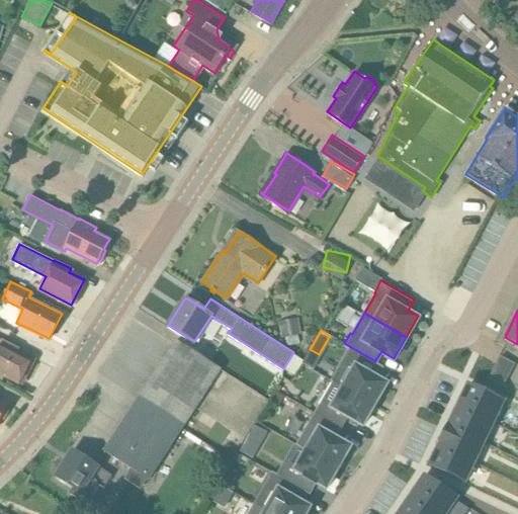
[(19,348),(3,339),(0,344),(0,376),(3,378),(4,374),(19,382),(31,358),(17,351),(19,348)]
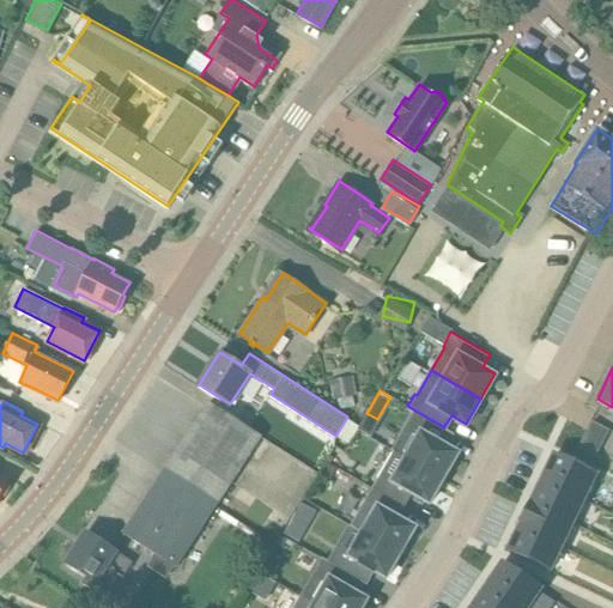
[(261,436),(228,414),(207,401),(164,467),(218,502),(261,436)]
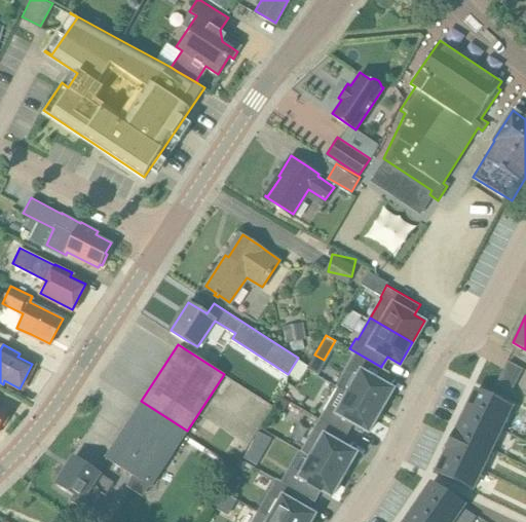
[(357,352),(338,384),(380,409),(392,387),(382,381),(388,370),(381,366),(381,367),(357,352)]
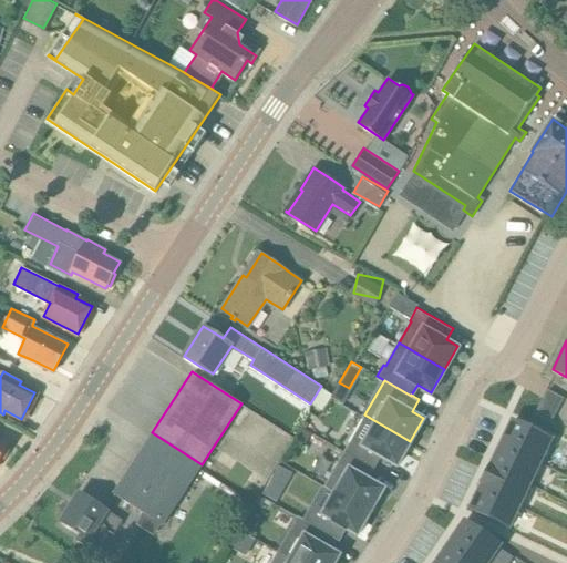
[(332,392),(330,396),(343,402),(350,389),(338,382),(332,392)]
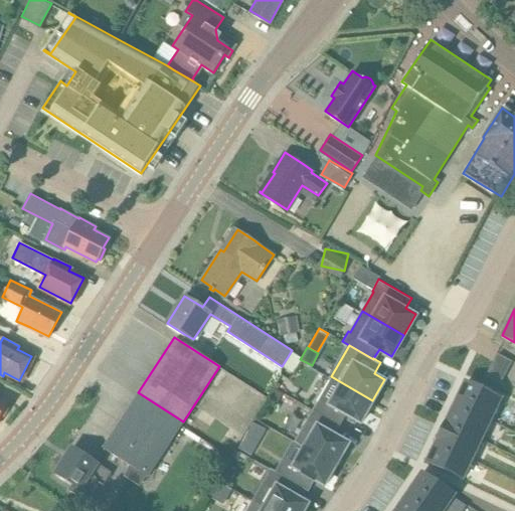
[(494,359),(487,371),(502,379),(512,360),(511,359),(497,352),(494,359)]
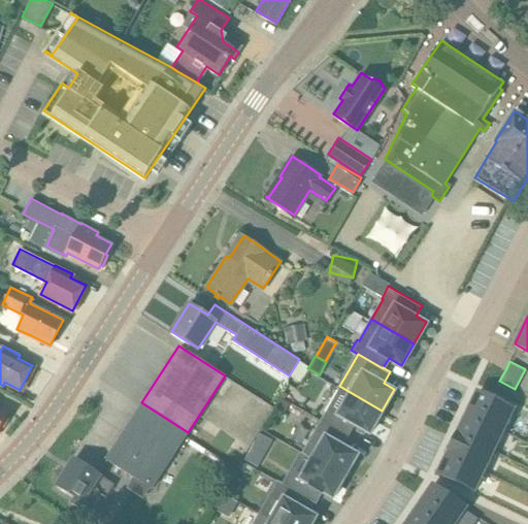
[(339,386),(321,418),(348,433),(354,423),(369,432),(382,411),(339,386)]
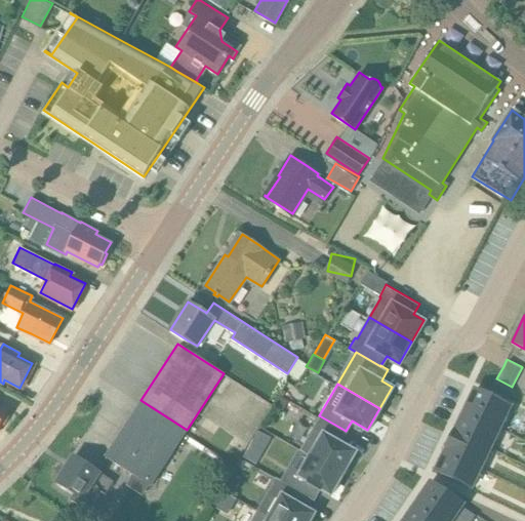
[(465,409),(500,427),(511,405),(475,389),(465,409)]
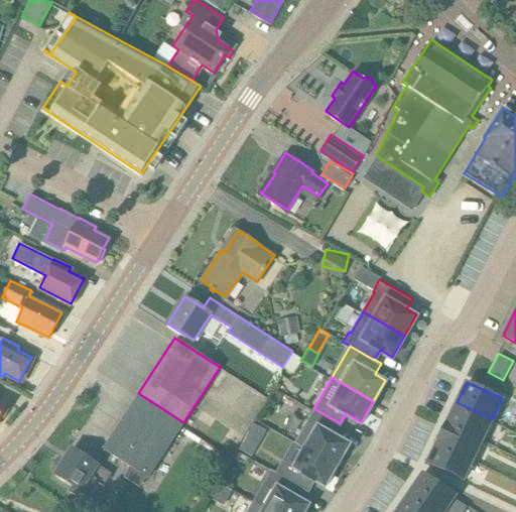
[(148,476),(183,422),(138,393),(104,448),(148,476)]
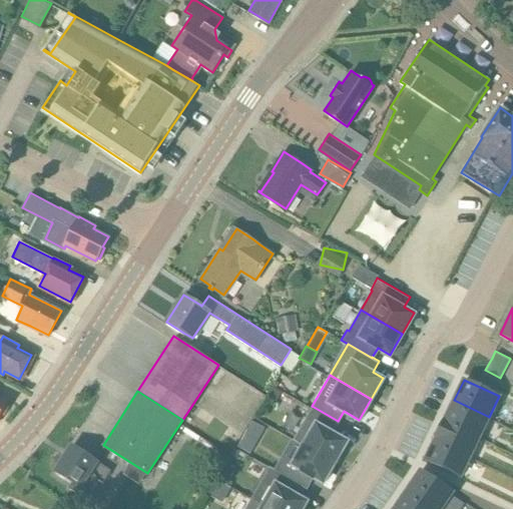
[(480,436),(489,417),(454,400),(445,420),(480,436)]
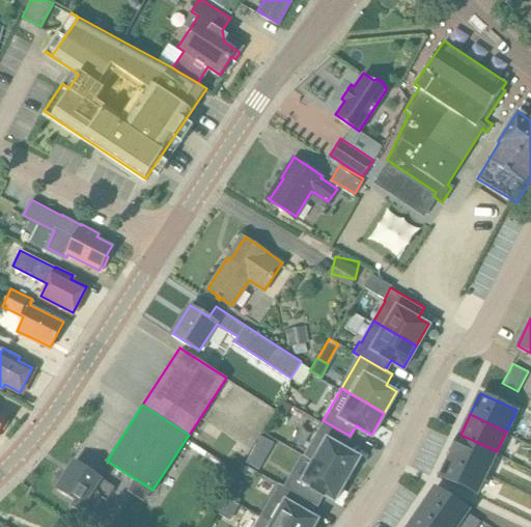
[(323,420),(304,453),(315,460),(346,478),(359,456),(343,447),(350,436),(323,420)]
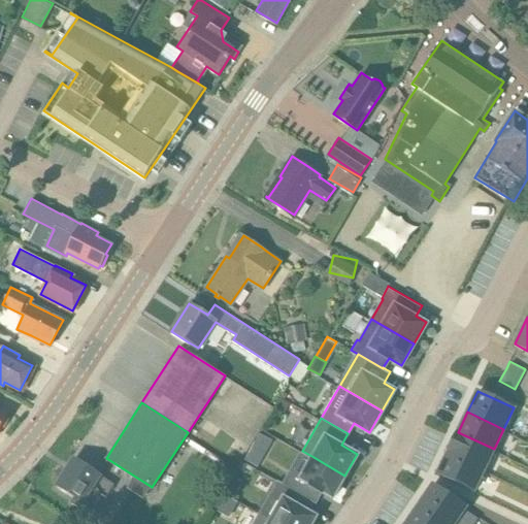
[(204,419),(194,440),(237,461),(248,439),(204,419)]
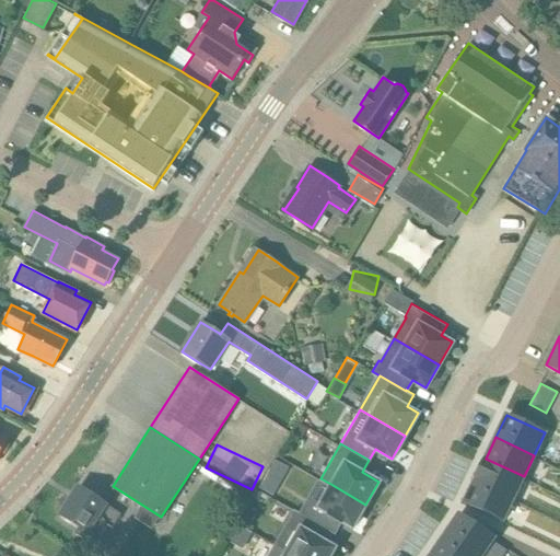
[(476,479),(514,498),(524,476),(486,459),(476,479)]
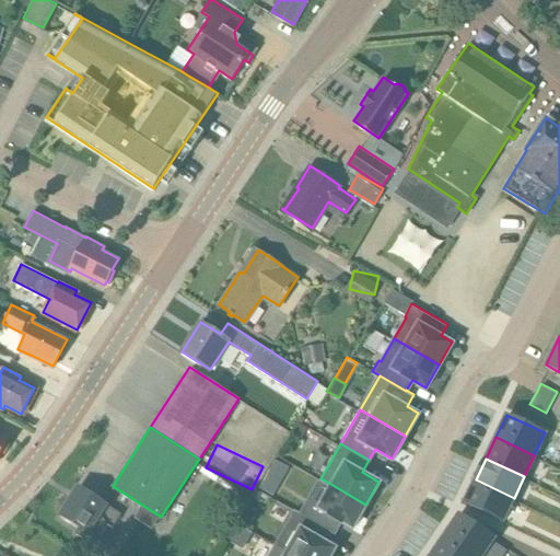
[(266,473),(259,485),(273,494),(280,481),(266,473)]
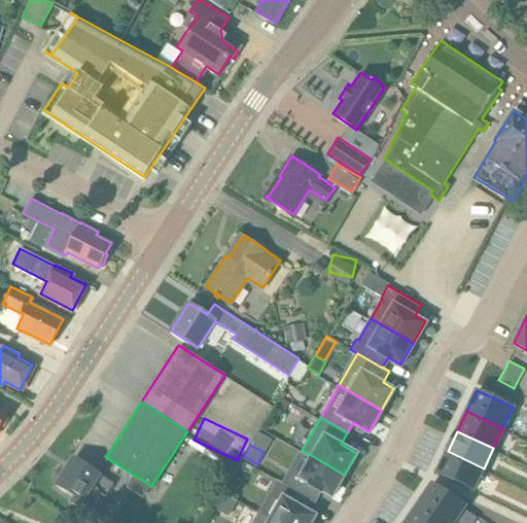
[(301,449),(282,481),(310,497),(316,500),(322,490),(331,495),(344,475),(313,456),(302,450),(301,449)]
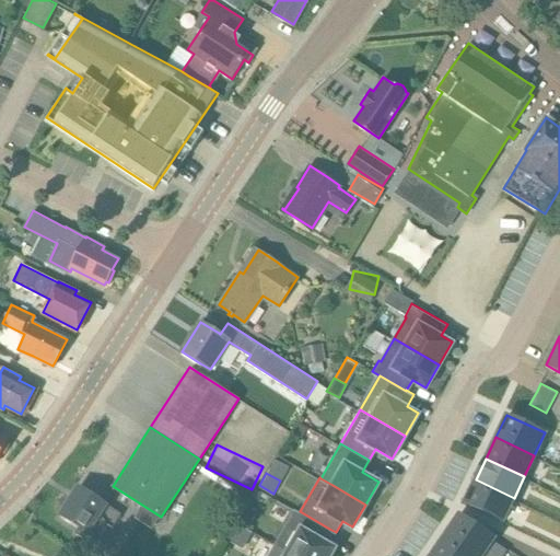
[(503,519),(514,498),(476,479),(465,501),(503,519)]
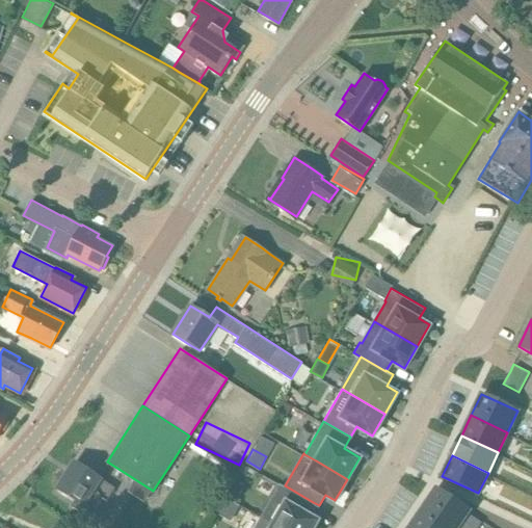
[(115,486),(75,460),(57,489),(82,504),(79,509),(95,520),(98,515),(97,513),(115,486)]
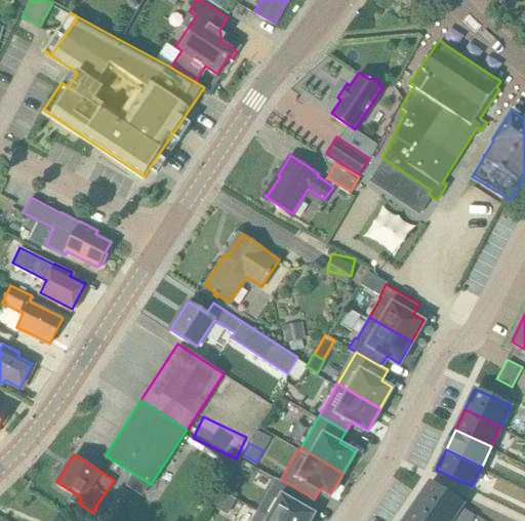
[(278,477),(259,510),(279,520),(309,520),(314,513),(303,506),(309,495),(281,479),(278,477)]
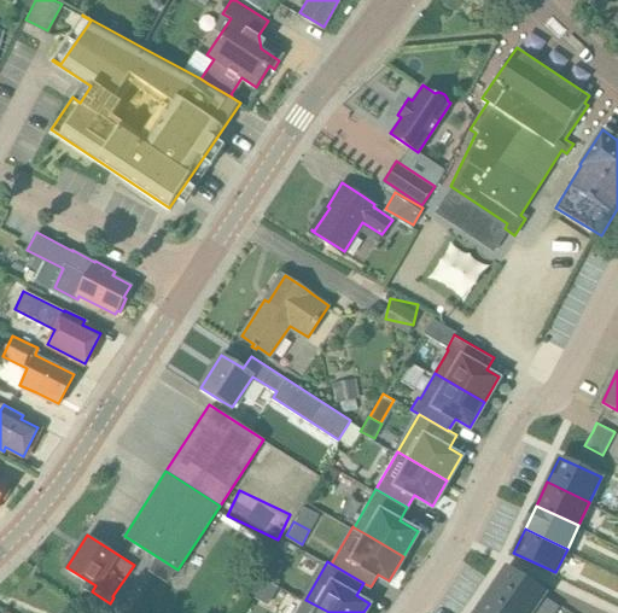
[(526,612),(530,612),(546,593),(507,566),(491,589),(526,612)]
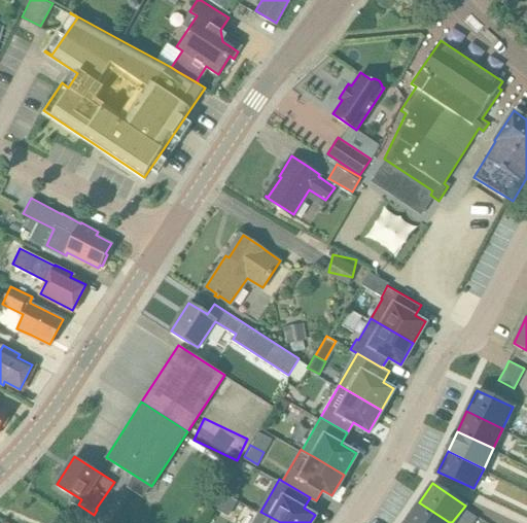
[(407,520),(410,522),(449,522),(419,502),(407,520)]
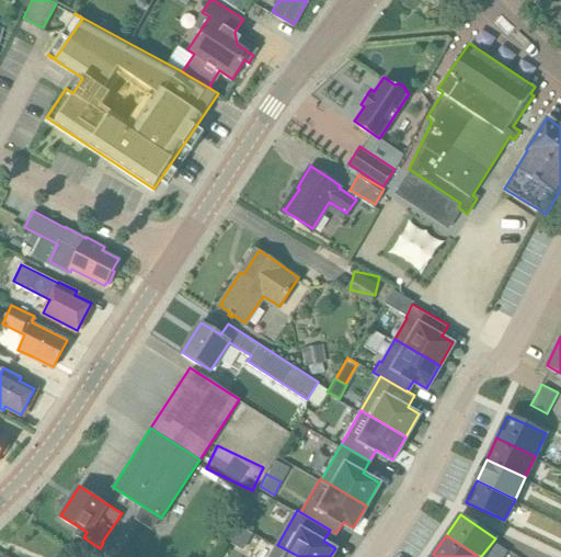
[(298,556),(277,545),(268,556),(298,556)]
